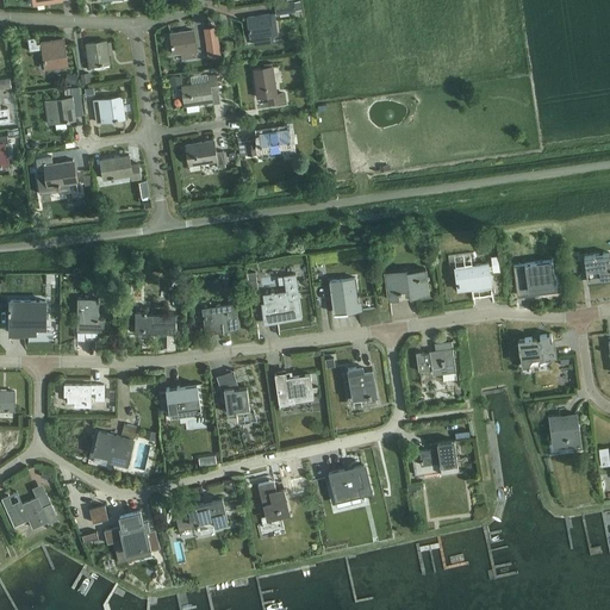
[(277,13),(294,11),(293,1),(275,4),(277,13)]
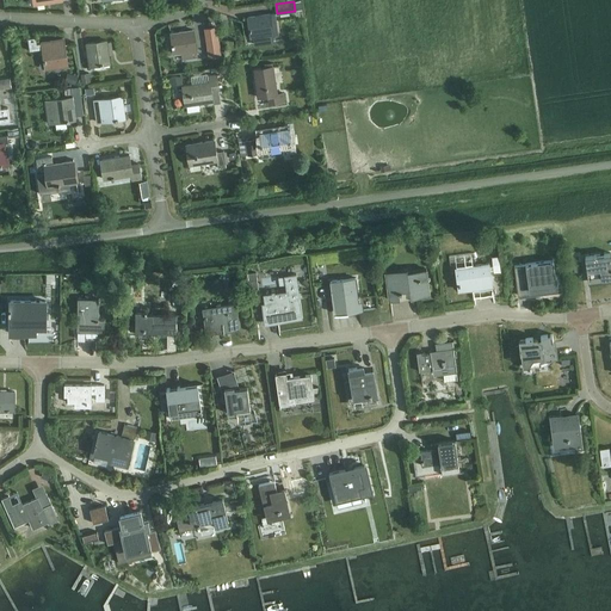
[(270,14),(247,17),(250,38),(253,37),(254,44),(273,42),(272,35),(278,34),(275,13),(270,14)]
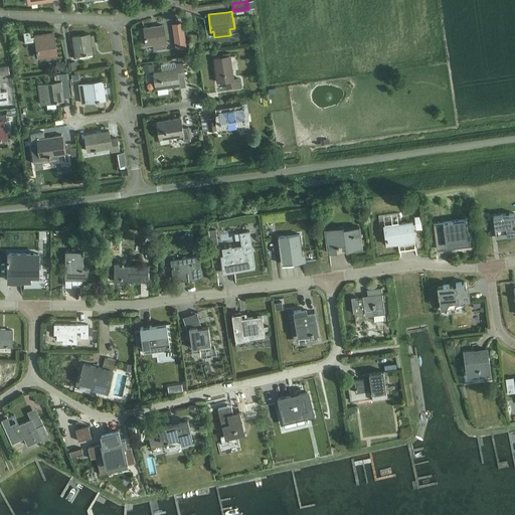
[(182,23),(173,24),(174,35),(182,34),(183,34),(182,23)]
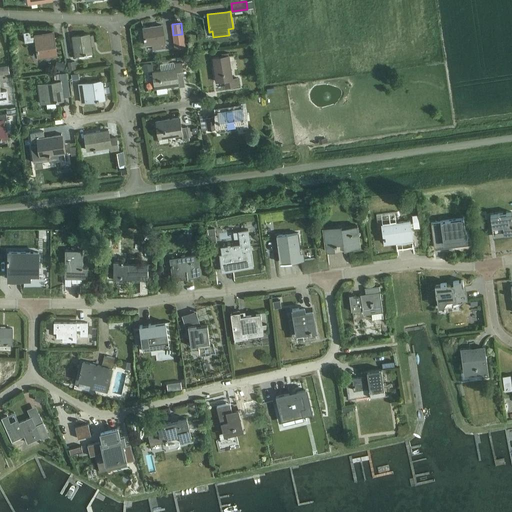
[(161,25),(143,28),(145,45),(152,44),(153,50),(165,48),(161,25)]
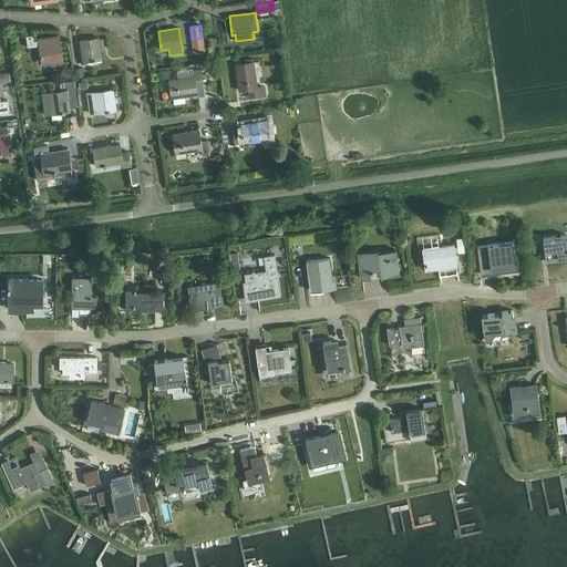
[(59,37),(34,40),(33,34),(26,35),(28,47),(39,45),(42,64),(63,61),(59,37)]
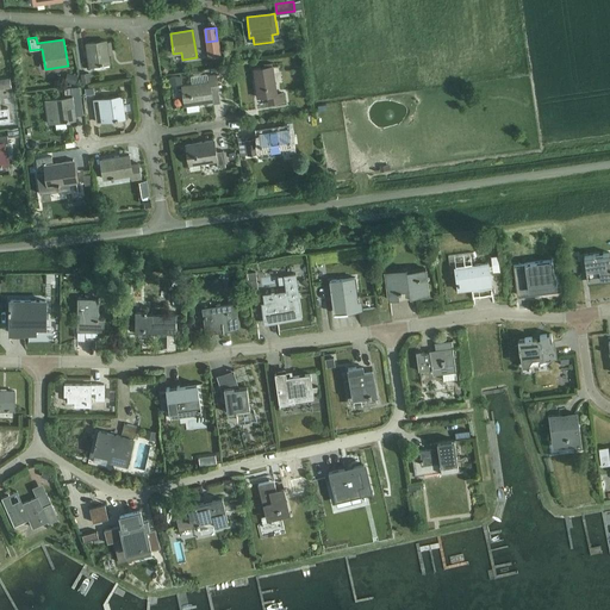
[(106,41),(86,44),(89,66),(110,63),(106,41)]
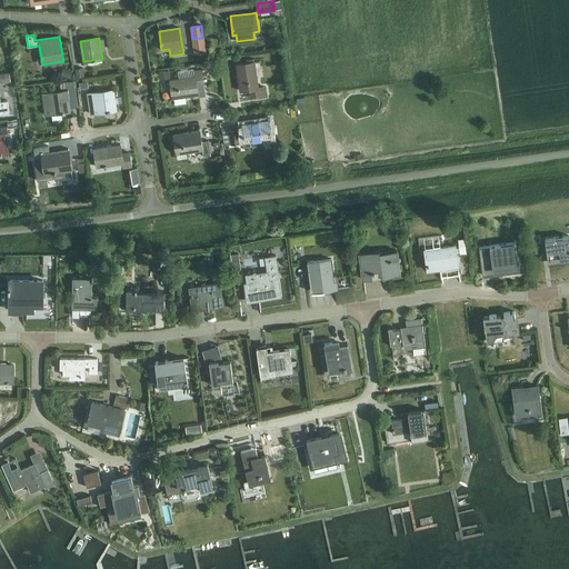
[(258,88),(255,61),(236,65),(240,91),(250,89),(251,96),(265,93),(263,87),(258,88)]
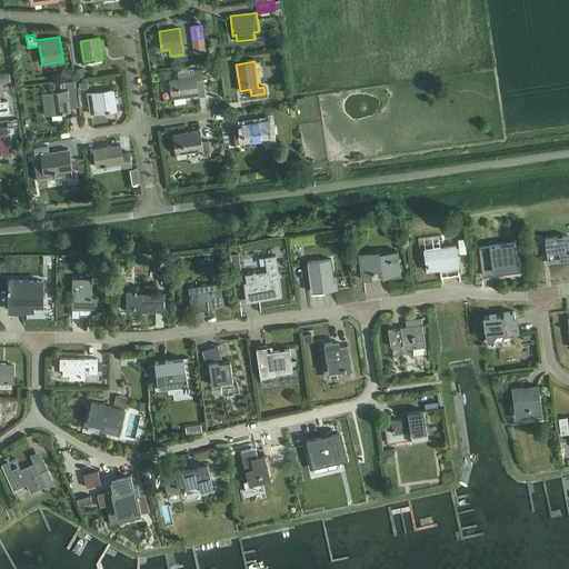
[(75,69),(77,78),(85,77),(82,67),(75,69)]
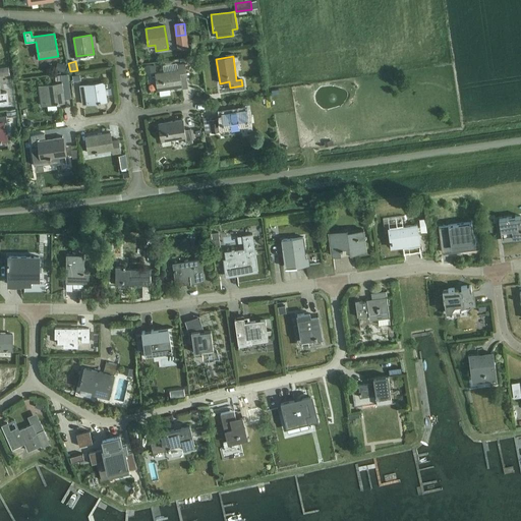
[(55,69),(64,72),(66,65),(57,62),(55,69)]
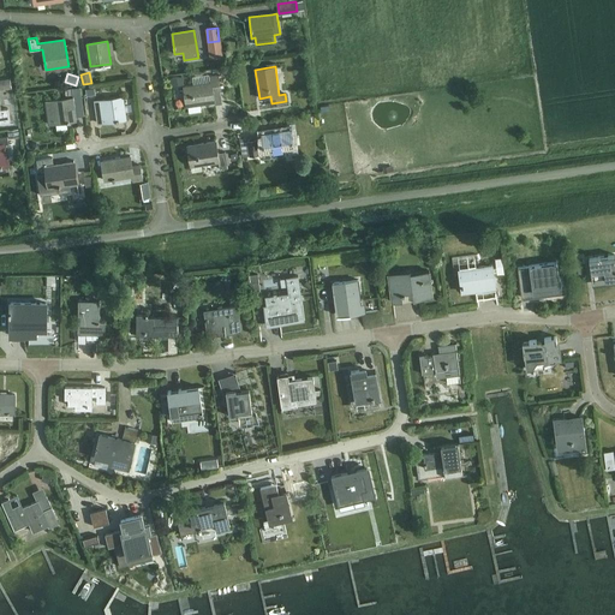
[(193,85),(184,87),(186,107),(213,102),(212,91),(220,90),(218,76),(192,79),(193,85)]
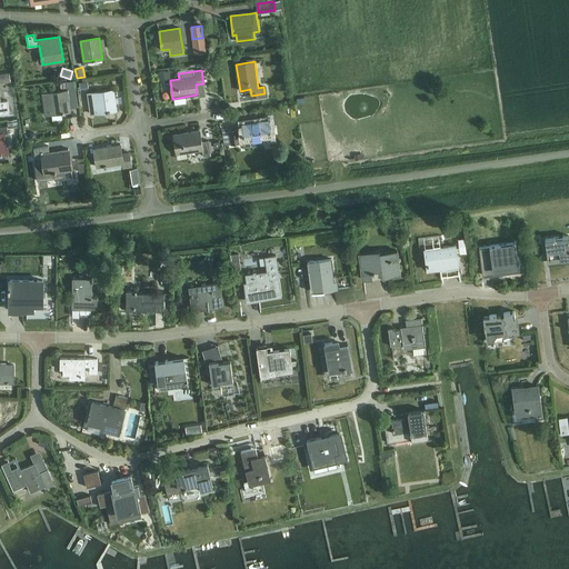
[(1,106),(0,98),(0,82),(10,81),(9,72),(0,73),(0,113),(15,112),(12,105),(8,105),(1,106)]
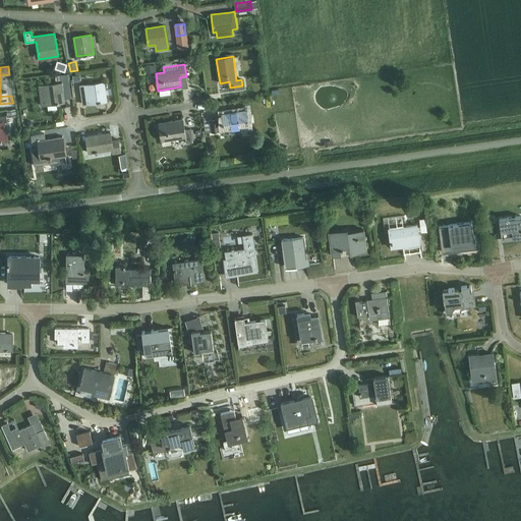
[(64,102),(63,99),(71,98),(69,79),(69,73),(57,75),(57,80),(61,79),(61,80),(61,83),(39,87),(41,105),(64,102)]
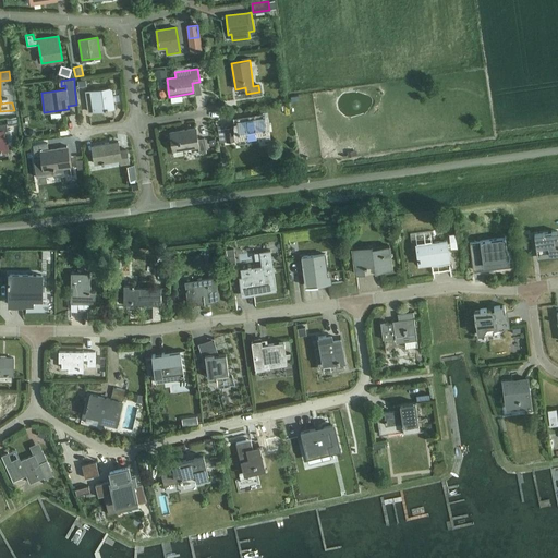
[(114,92),(111,92),(110,88),(86,92),(88,112),(113,109),(111,95),(114,95),(114,92)]
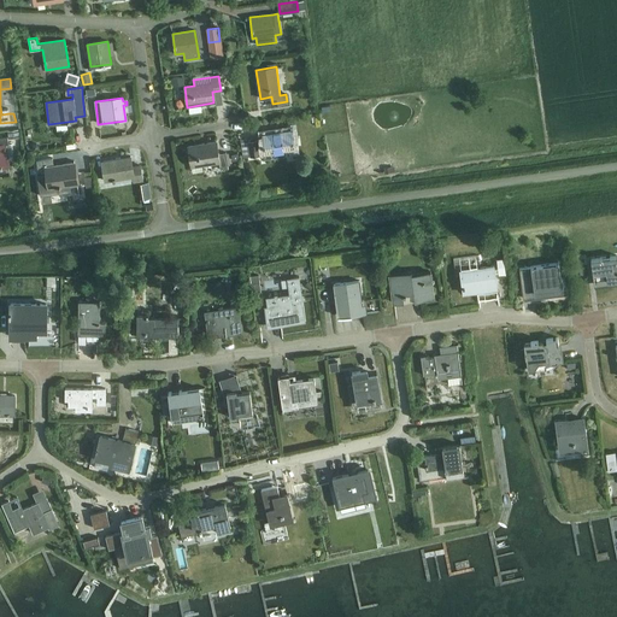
[(292,129),(263,134),(264,142),(263,142),(264,153),(293,150),(292,140),(293,140),(292,129)]
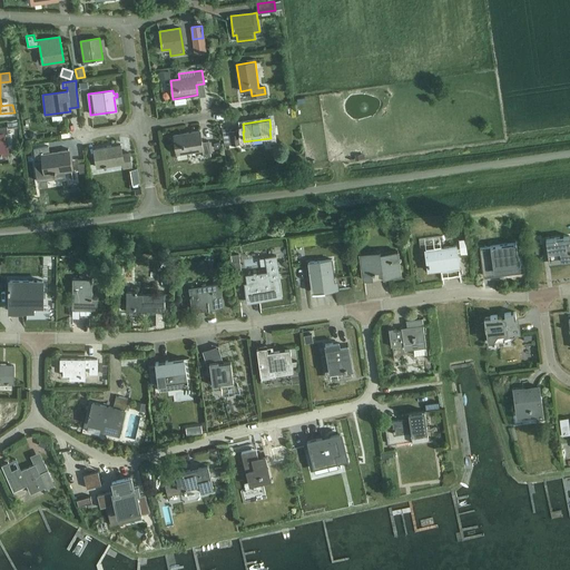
[(17,121),(7,123),(8,130),(18,128),(17,121)]
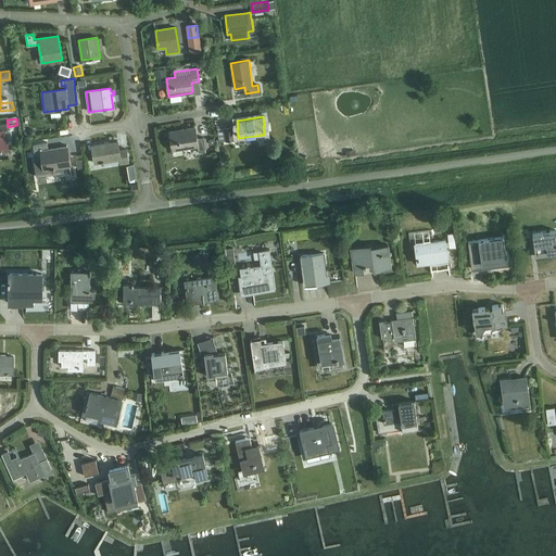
[(231,126),(223,127),(225,140),(234,139),(231,126)]
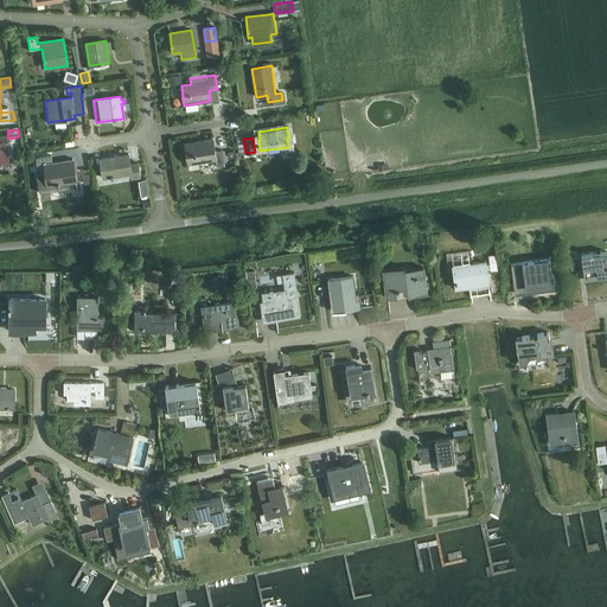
[(199,167),(198,161),(216,159),(217,167),(224,166),(222,151),(215,152),(212,139),(198,141),(198,142),(185,145),(189,170),(199,167)]
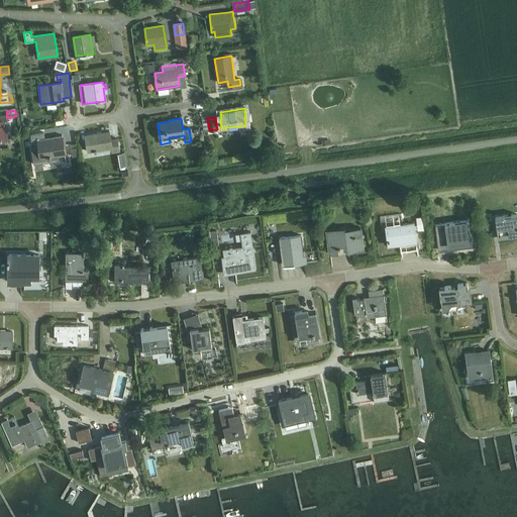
[(96,134),(84,136),(87,152),(110,147),(111,152),(119,151),(117,138),(111,140),(109,131),(96,133),(96,134)]
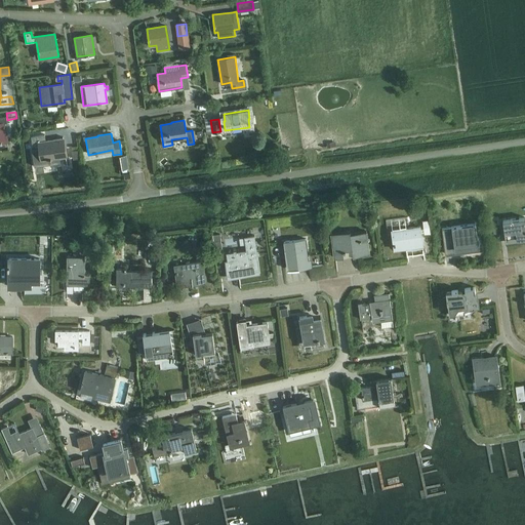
[(44,134),(31,136),(32,144),(39,143),(41,157),(48,156),(48,159),(66,156),(63,138),(45,142),(44,134)]
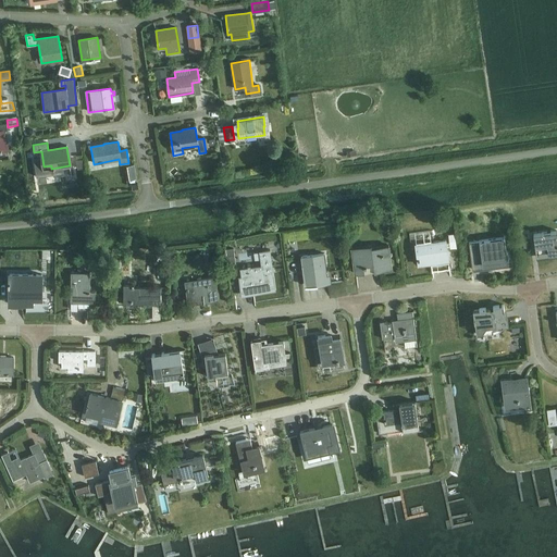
[(556,230),(533,234),(536,255),(556,251),(556,230)]
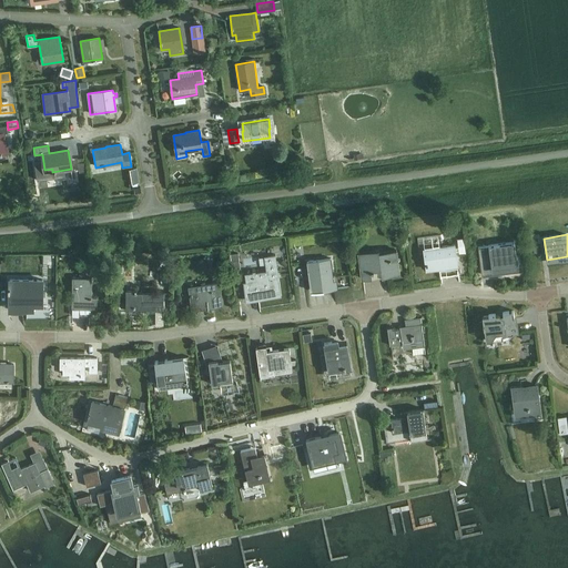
[(480,261),(490,260),(492,267),(498,266),(498,269),(514,266),(518,262),(517,255),(516,256),(514,242),(488,245),(488,246),(478,247),(480,261)]
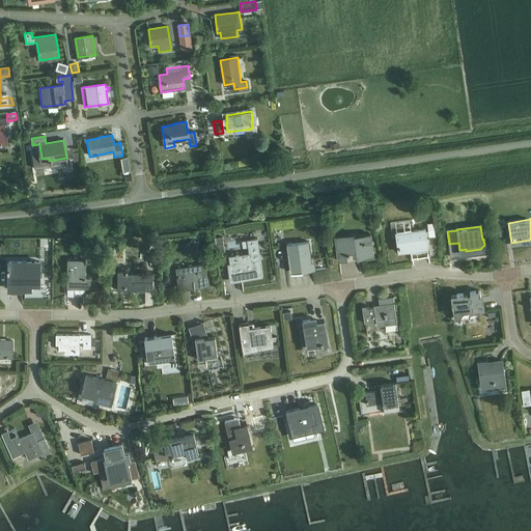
[(424,228),(396,232),(398,252),(427,248),(424,228)]
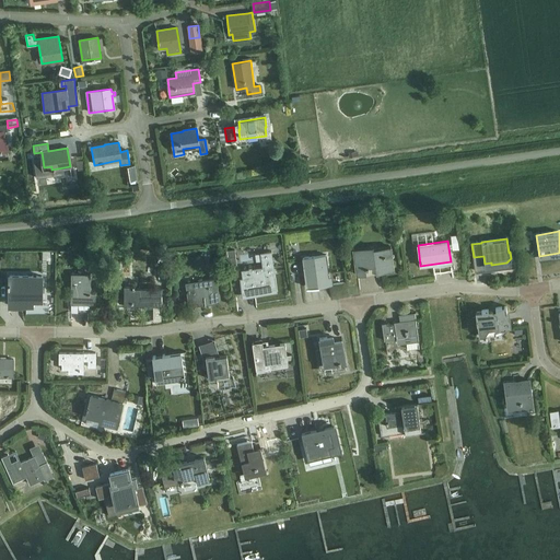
[(391,246),(353,252),(357,275),(377,271),(377,268),(393,266),(391,246)]
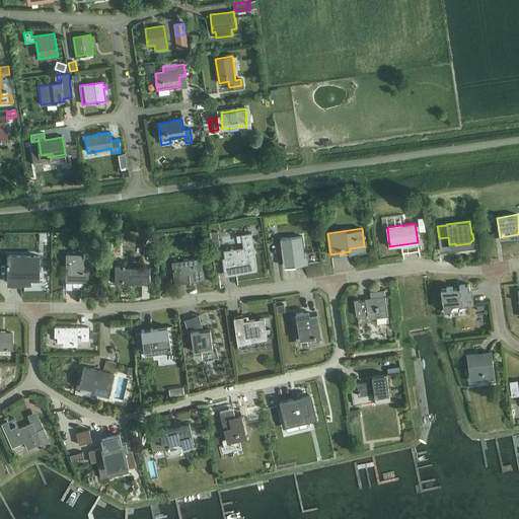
[(230,249),(223,250),(226,273),(236,271),(235,266),(252,264),(251,254),(254,253),(251,232),(241,234),(243,247),(233,248),(233,247),(230,248),(230,249)]
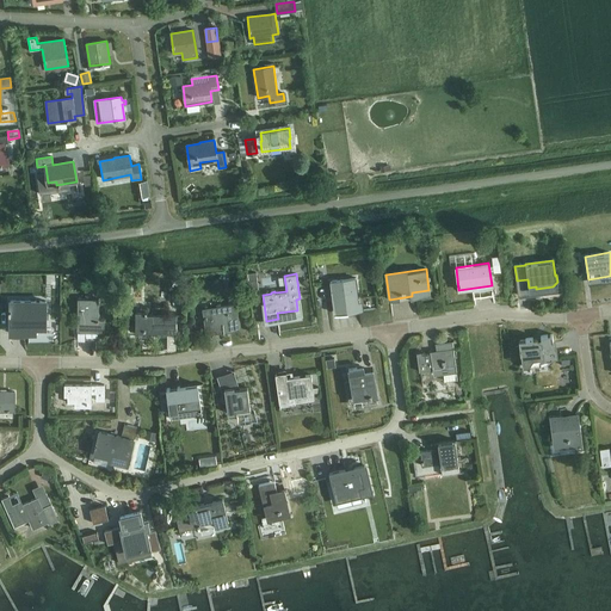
[(251,289),(260,288),(259,278),(255,279),(255,276),(248,277),(251,289)]
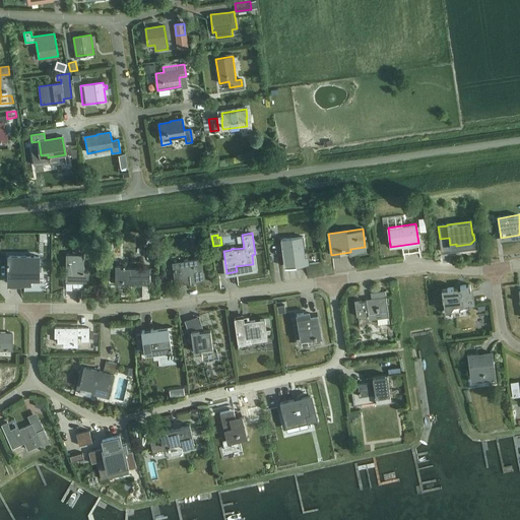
[(281,239),(284,266),(290,265),(290,266),(297,265),(306,264),(302,237),(281,239)]
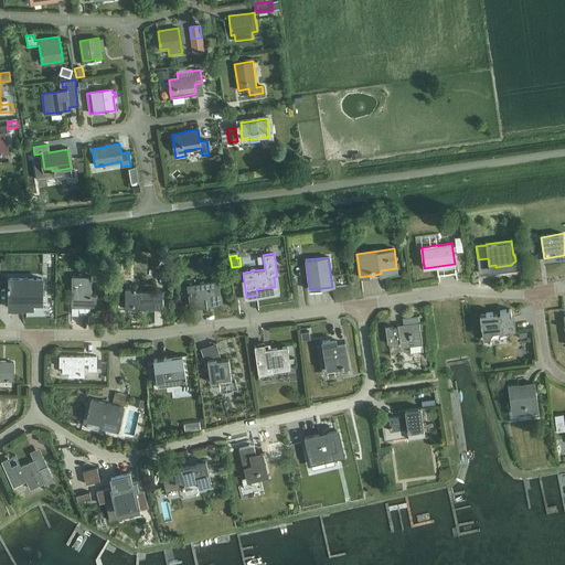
[(72,276),(72,307),(96,307),(96,296),(91,295),(91,276),(72,276)]
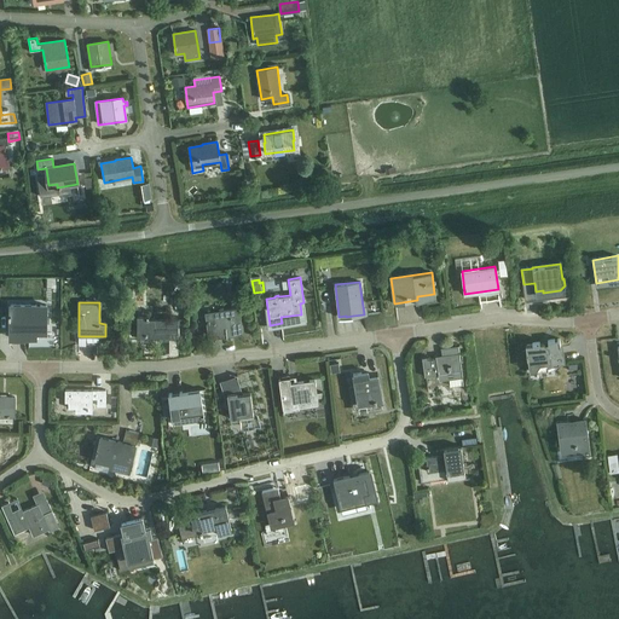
[(10,305),(10,337),(36,337),(36,329),(46,330),(46,306),(10,305)]
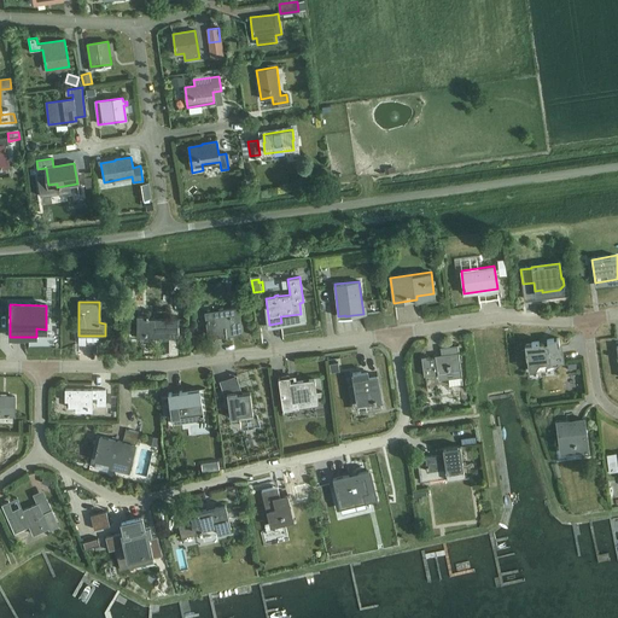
[(220,312),(207,314),(209,328),(225,326),(226,332),(242,331),(238,307),(220,309),(220,312)]
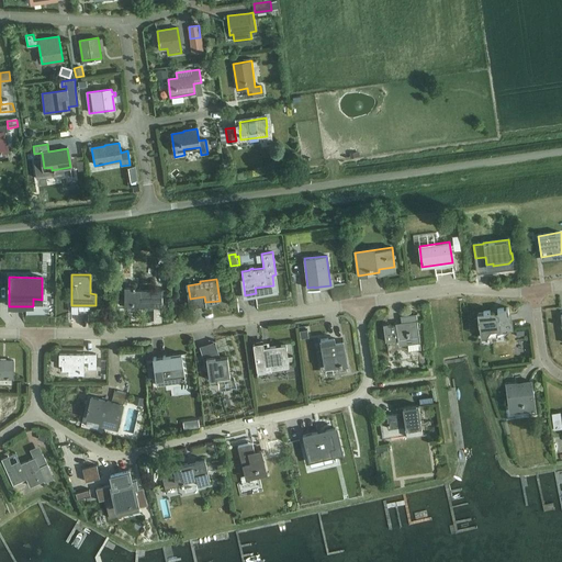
[(133,287),(124,287),(124,304),(163,304),(163,289),(135,289),(135,287),(133,287)]
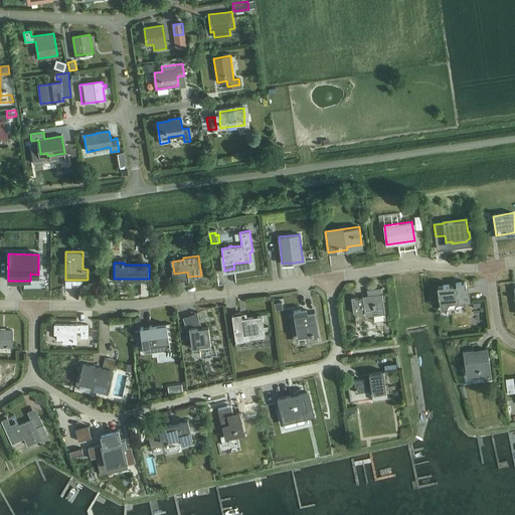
[(443,287),(439,287),(440,292),(438,292),(439,298),(440,298),(442,306),(446,305),(447,307),(448,309),(456,308),(461,308),(463,305),(463,303),(464,302),(466,300),(469,300),(467,288),(466,288),(465,282),(456,283),(456,285),(449,286),(449,284),(443,285),(443,287)]
